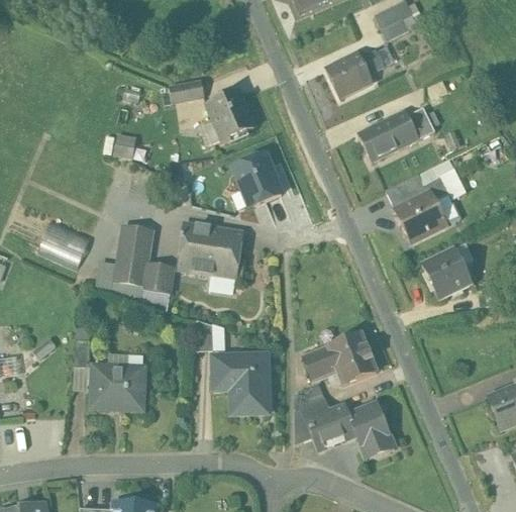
[(292,0),(298,12),(327,0),(292,0)]
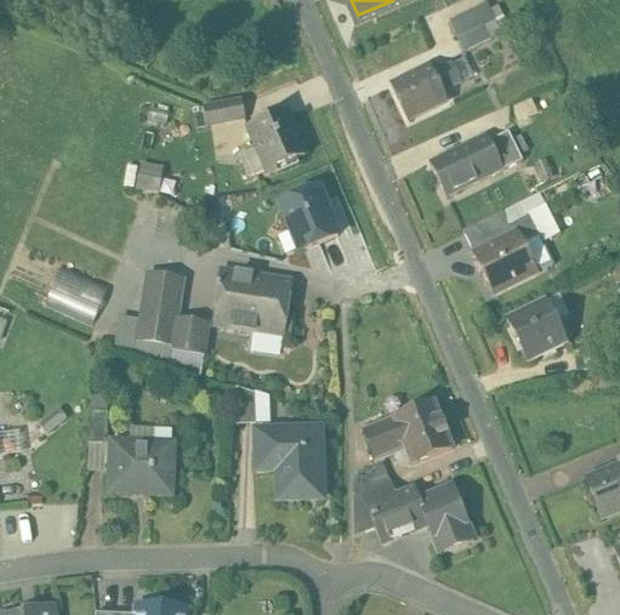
[(459,35),(493,21),(493,20),(495,18),(488,0),(450,16),(459,35)]
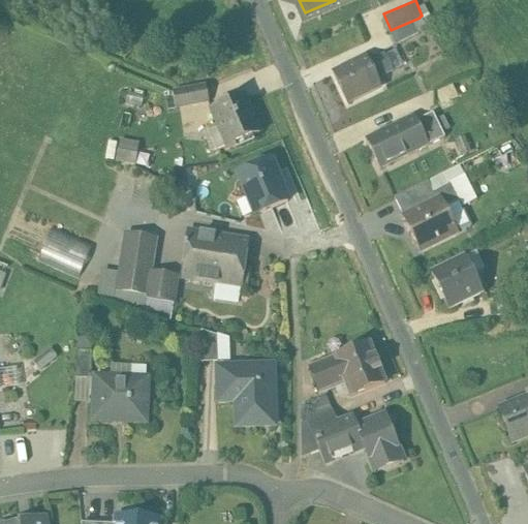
[(413,20),(417,30),(417,31),(418,32),(427,28),(424,20),(428,18),(427,14),(413,20)]
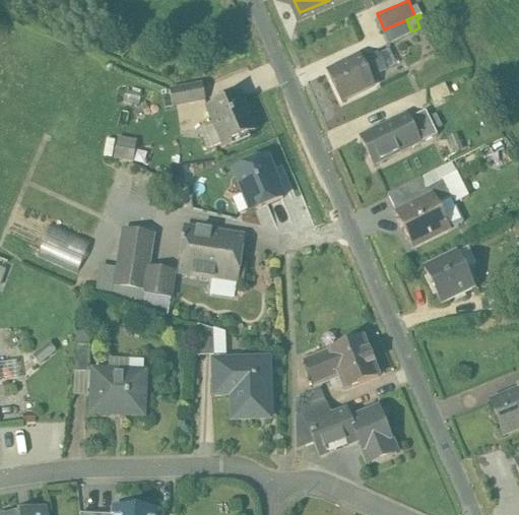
[(406,20),(405,20),(384,29),(389,42),(411,31),(406,20)]
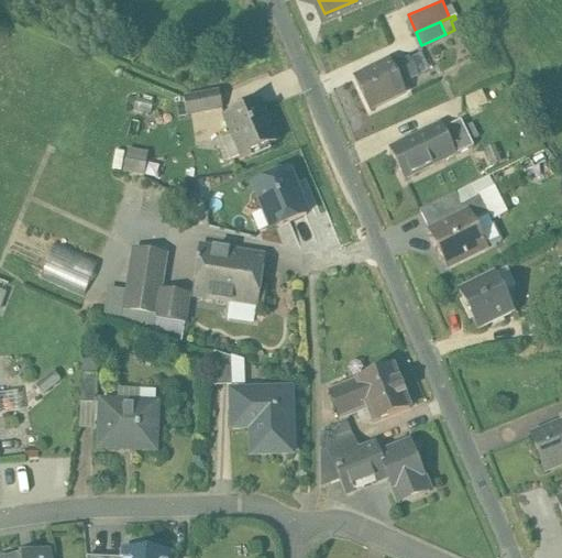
[(399,81),(408,77),(417,74),(408,56),(392,64),(399,81)]
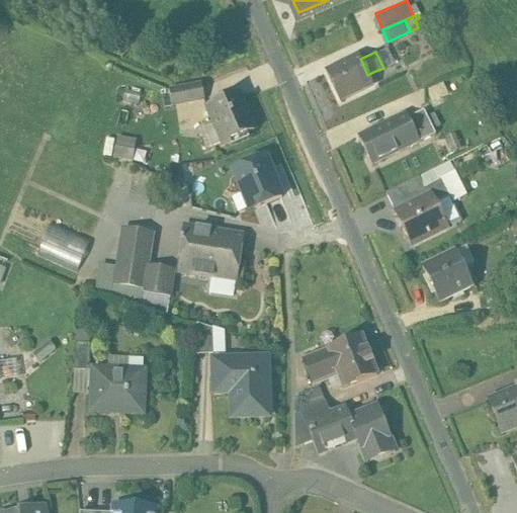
[(357,55),(336,65),(327,69),(341,98),(371,84),(357,55)]
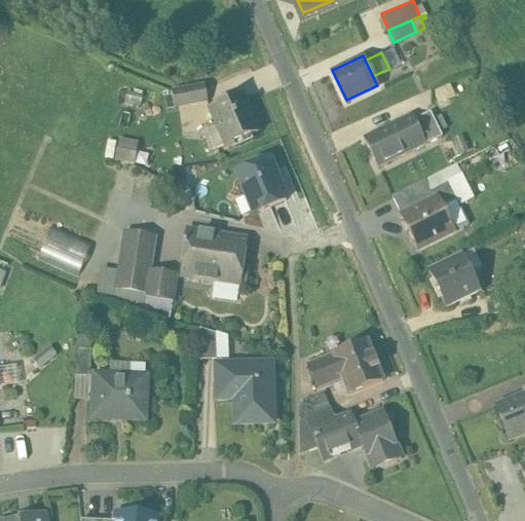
[(175,104),(194,100),(195,100),(207,97),(203,82),(172,89),(175,104)]
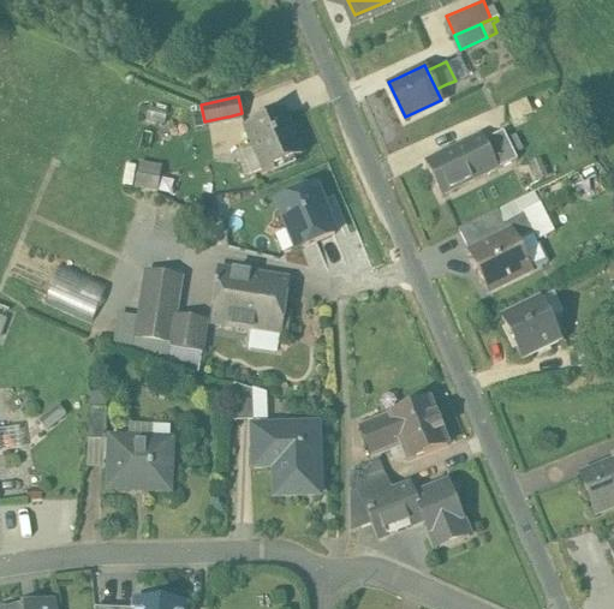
[(299,153),(294,141),(282,111),(244,125),(262,168),(299,153)]
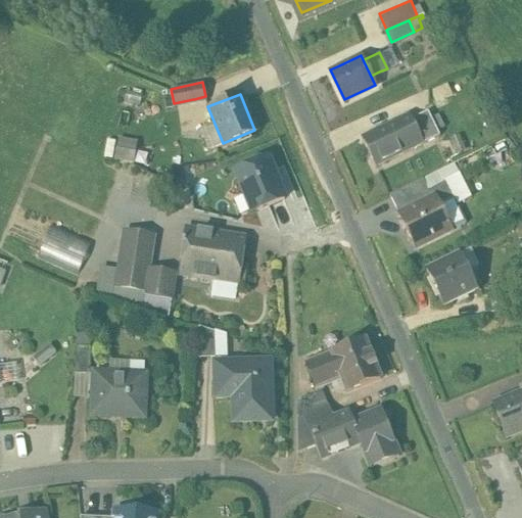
[(438,134),(433,124),(427,111),(412,119),(422,141),(438,134)]
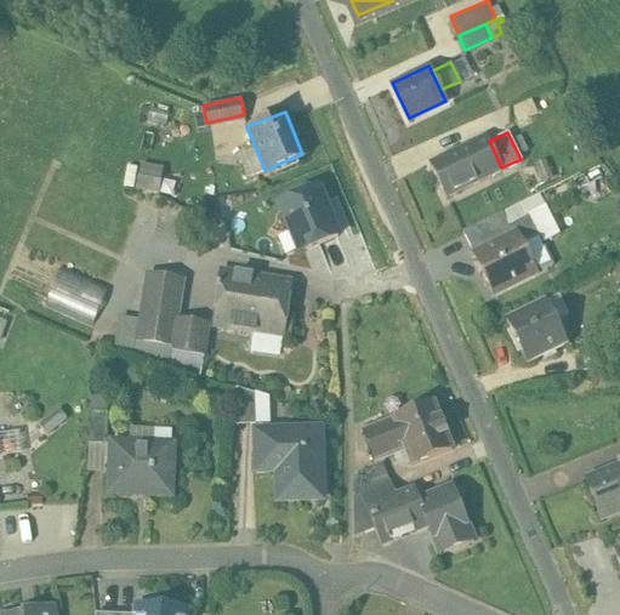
[(430,160),(431,164),(432,164),(445,194),(501,169),(485,135),(430,160)]
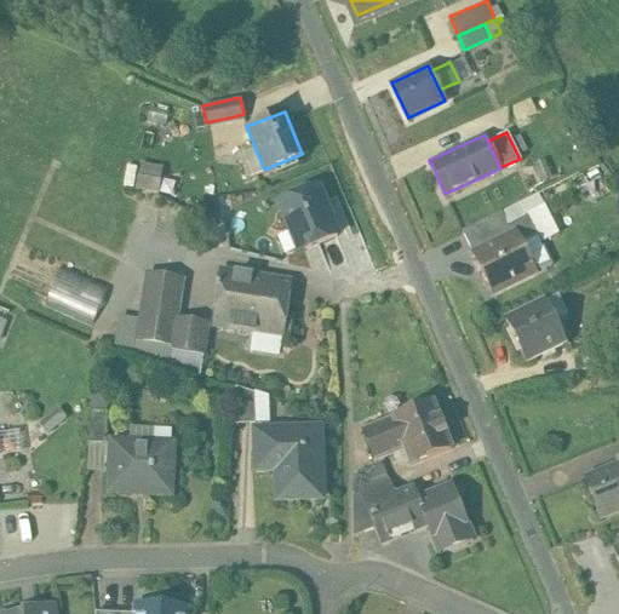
[(137,184),(159,185),(160,159),(137,158),(137,184)]
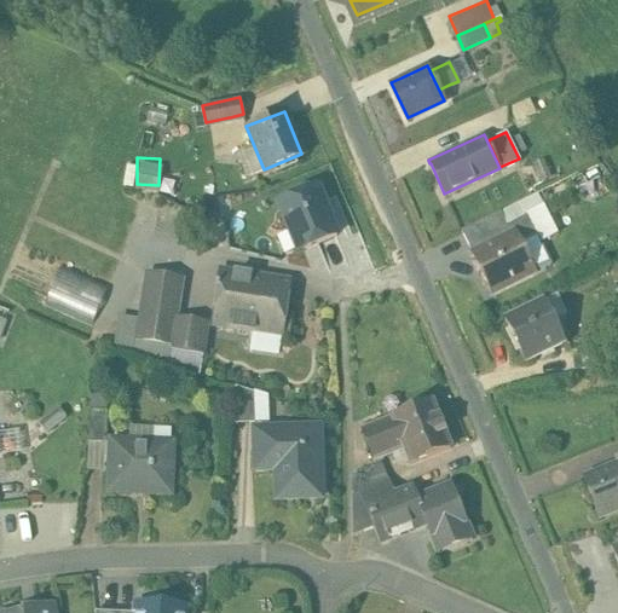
[(279,201),(293,232),(299,247),(335,231),(316,185),(279,201)]
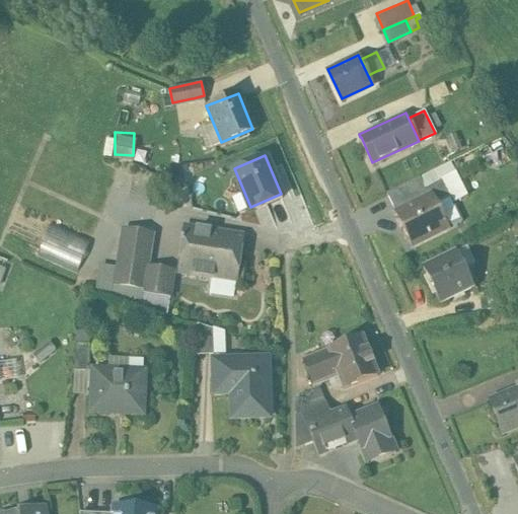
[(417,198),(431,191),(432,191),(435,198),(449,191),(442,176),(425,185),(420,173),(408,178),(417,198)]
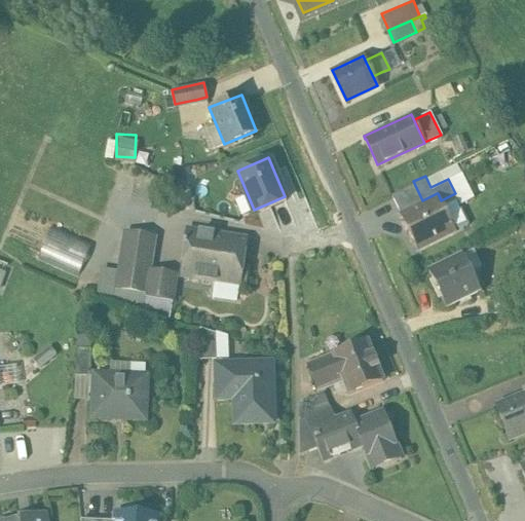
[(413,182),(408,184),(391,192),(401,211),(422,200),(413,182)]
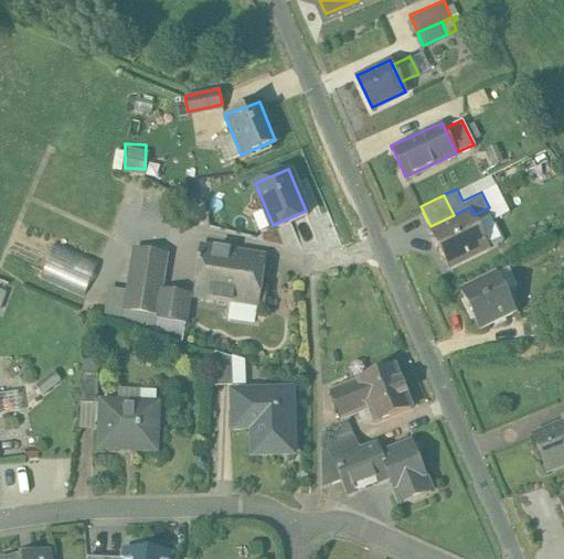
[(431,226),(448,262),(448,264),(488,244),(470,207),(469,207),(467,208),(431,226)]
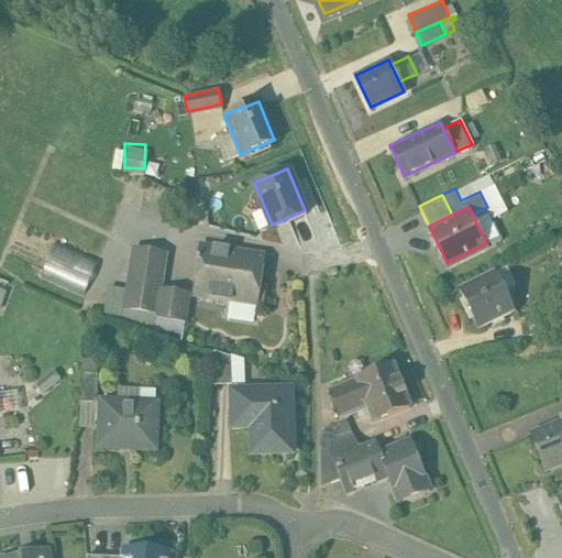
[(54,239),(41,270),(84,287),(97,256),(54,239)]
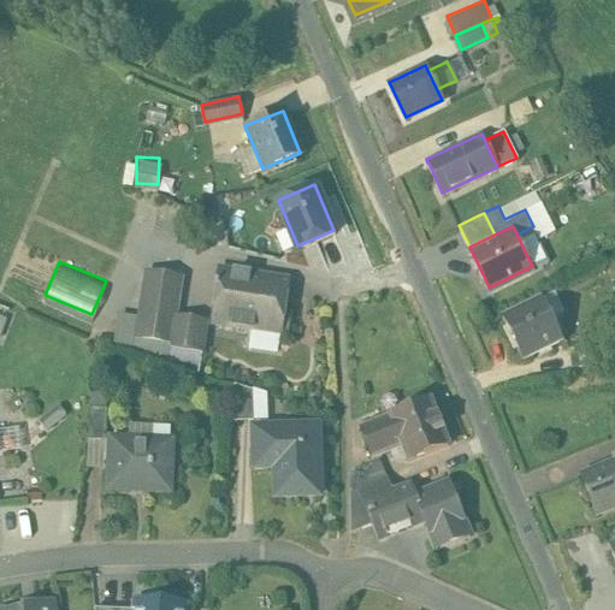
[(278,329),(283,298),(283,297),(287,276),(218,265),(217,278),(214,278),(213,282),(216,283),(211,318),(278,329)]
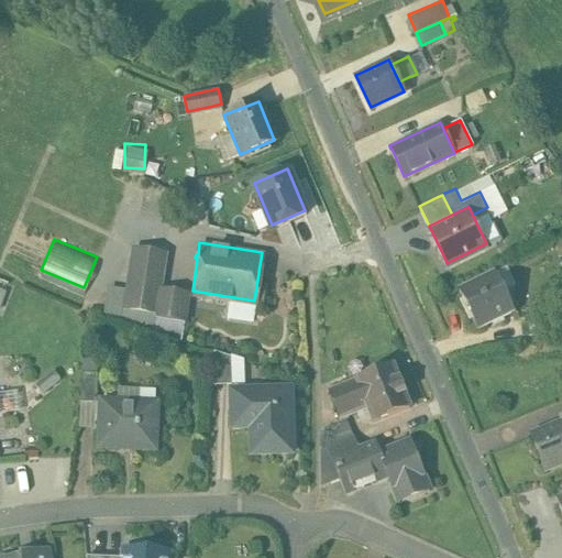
[(154,310),(160,276),(164,249),(133,244),(123,305),(154,310)]
